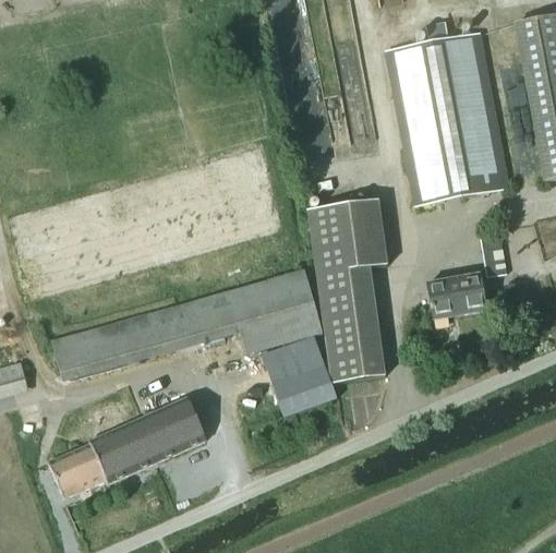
[(555,14),(517,22),(547,181),(555,179),(555,14)]
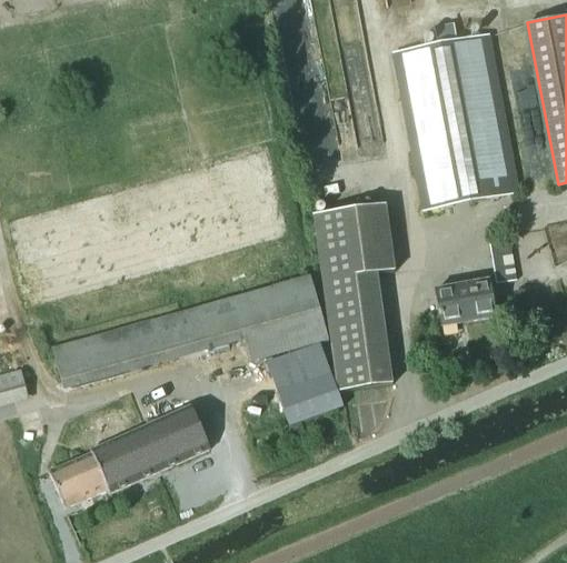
[(516,191),(487,33),(396,50),(427,208),(516,191)]
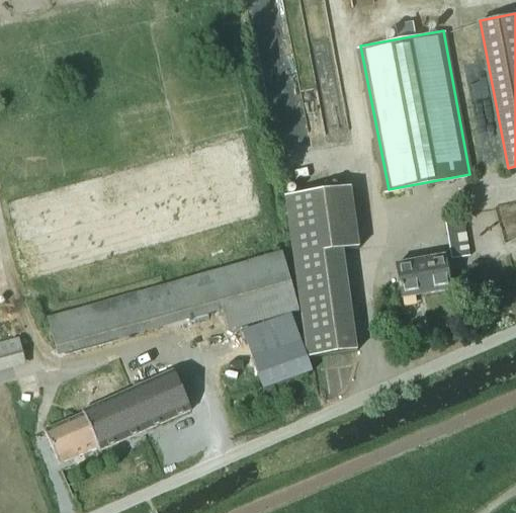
[(477,254),(469,212),(445,218),(452,258),(477,254)]
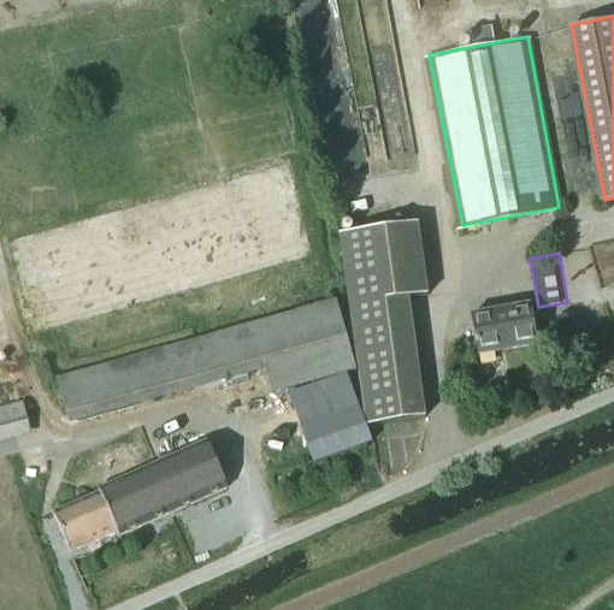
[(249,309),(234,255),(179,270),(187,294),(216,286),(224,317),(249,309)]
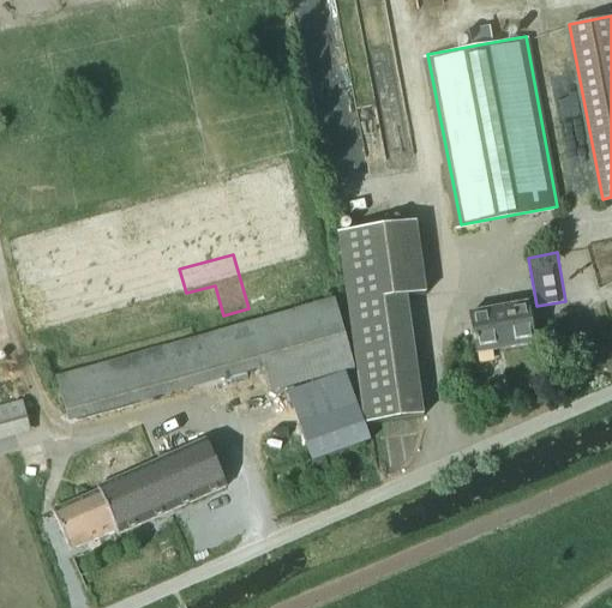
[(271,389),(355,365),(336,296),(252,320),(264,366),(271,389)]
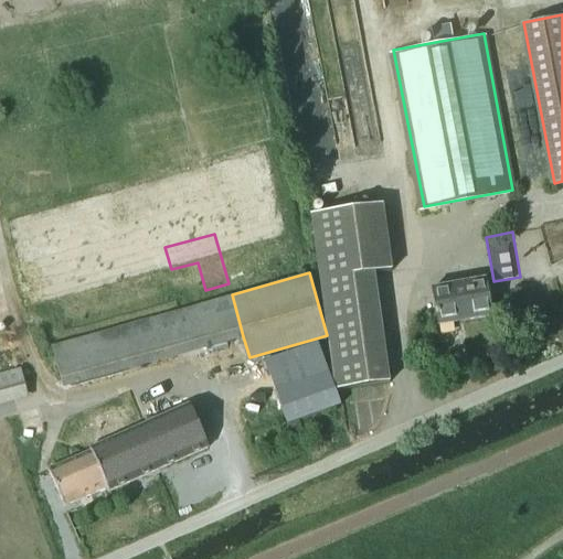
[(433,323),(492,313),(486,277),(433,287),(436,308),(431,309),(433,323)]
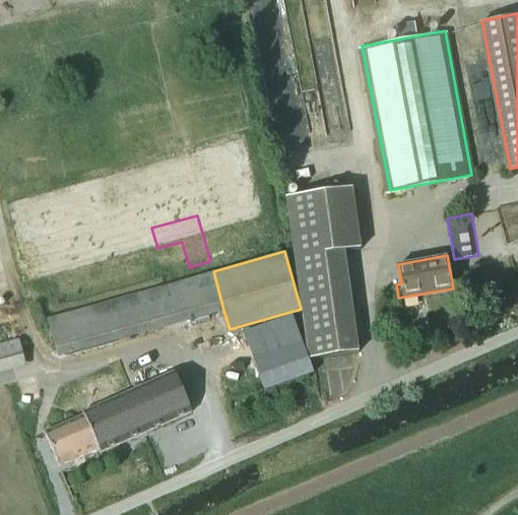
[(265,389),(315,371),(290,313),(244,329),(265,389)]
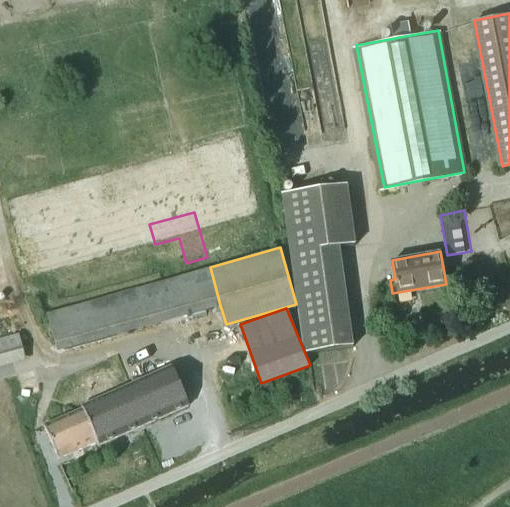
[(0,357),(25,351),(20,332),(0,337),(0,357)]
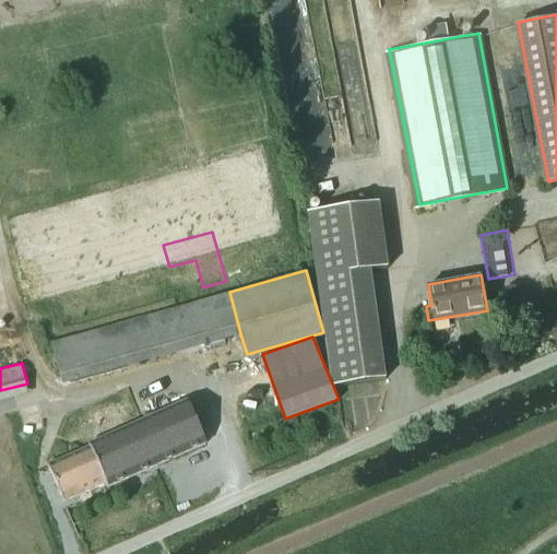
[(109,483),(208,439),(189,397),(91,440),(92,444),(108,480),(109,483)]
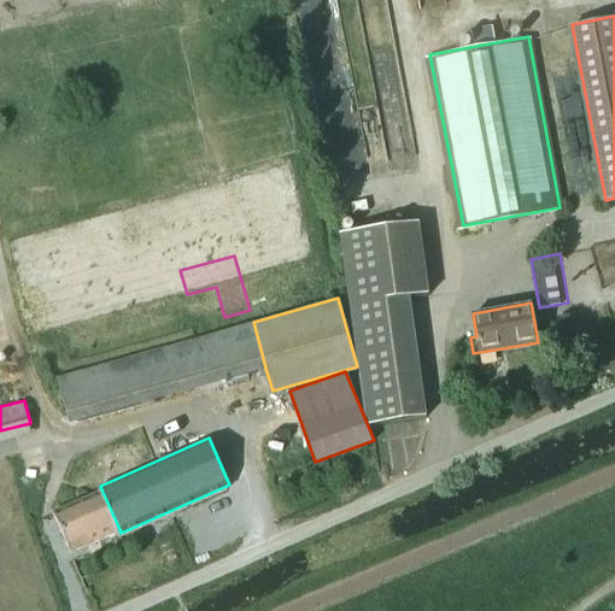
[(119,529),(101,489),(53,511),(71,550),(119,529)]
